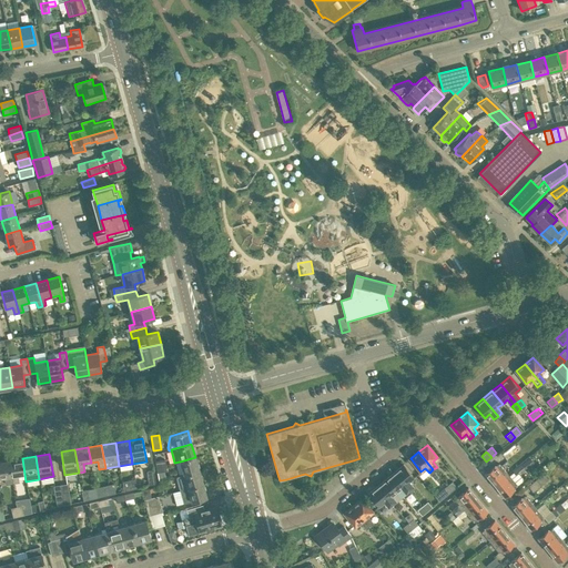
[(199,470),(195,457),(180,462),(184,475),(199,470)]
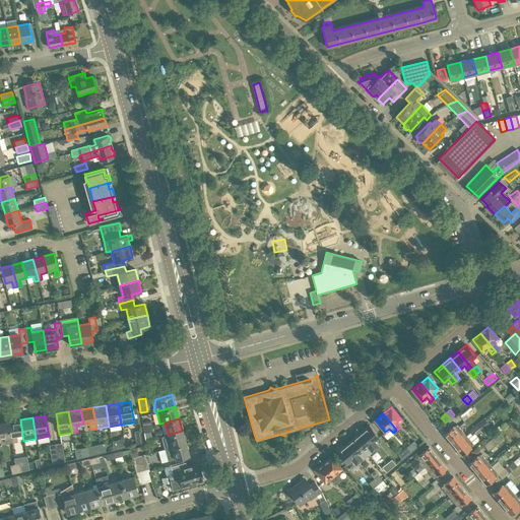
[(22,434),(20,419),(7,421),(11,443),(17,442),(16,435),(22,434)]
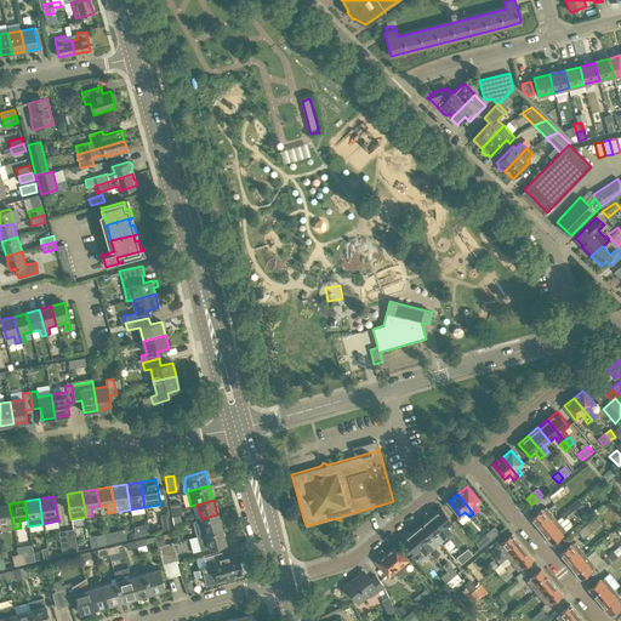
[(9,503),(0,503),(0,522),(5,522),(6,530),(13,529),(9,503)]
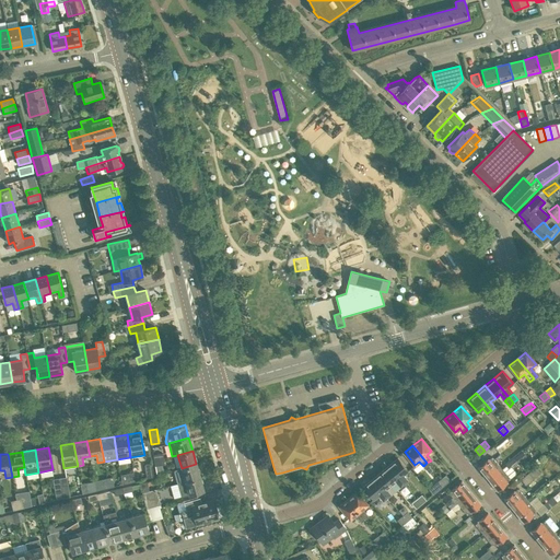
[(514,457),(505,464),(510,470),(518,463),(523,459),(518,454),(514,457)]
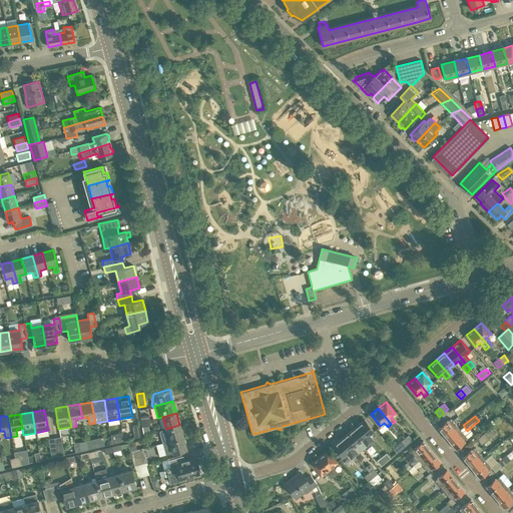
[(447,439),(455,432),(452,428),(456,425),(451,418),(439,428),(447,439)]
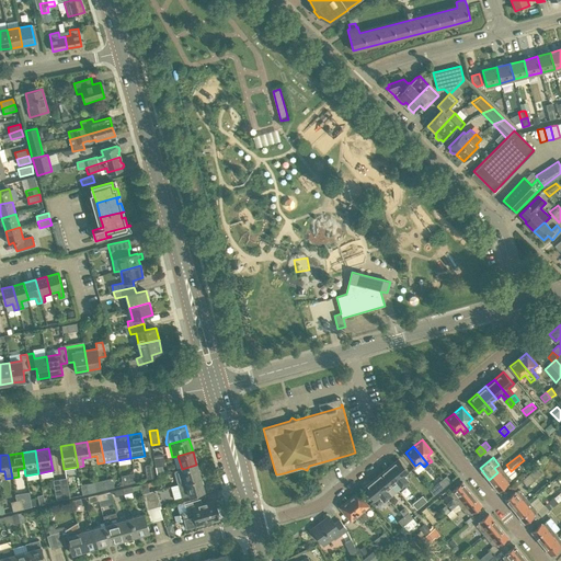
[(164,465),(164,459),(155,461),(157,476),(165,473),(164,469),(163,470),(162,466),(164,465)]
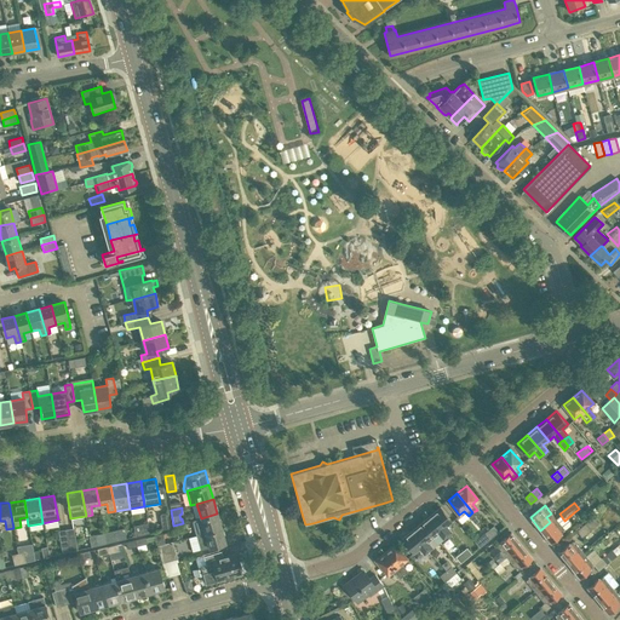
[(431,515),(447,534),(451,532),(446,526),(452,521),(441,507),(431,515)]
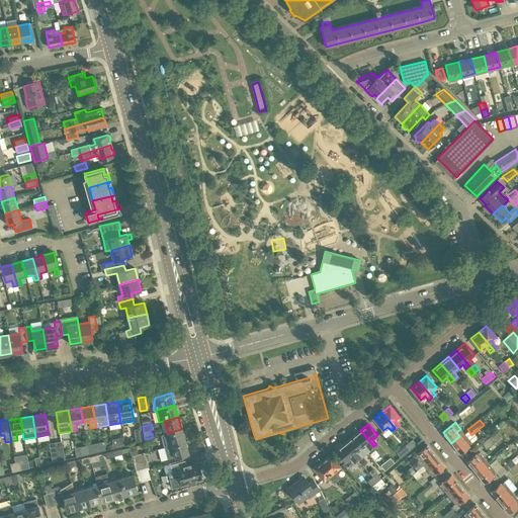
[(142,441),(140,428),(134,430),(136,442),(142,441)]
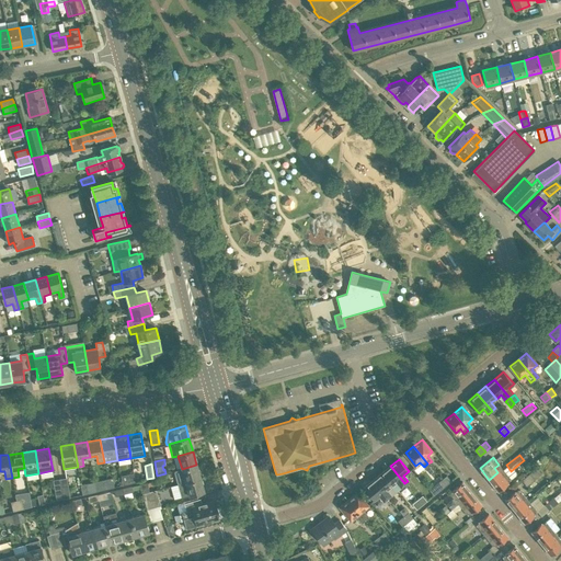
[(196,465),(182,469),(174,471),(178,483),(199,478),(196,465)]
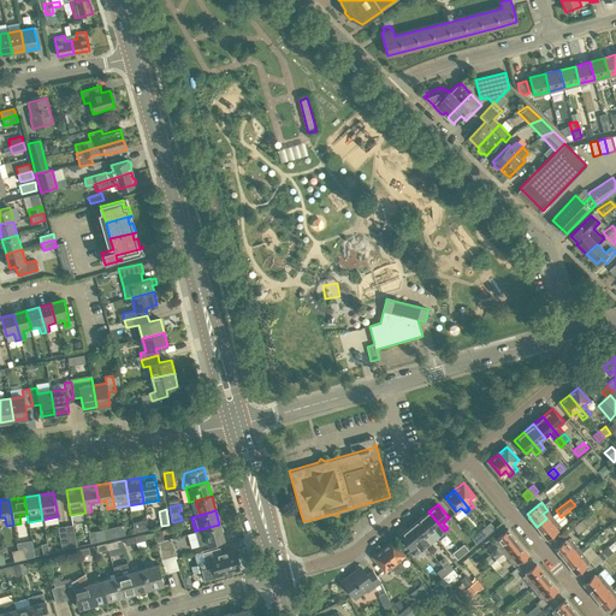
[(428,511),(419,520),(430,533),(434,529),(439,534),(444,531),(428,511)]
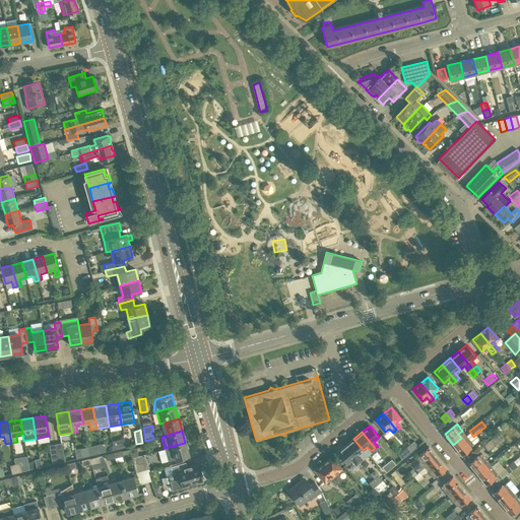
[(483,445),(488,450),(502,439),(497,434),(483,445)]
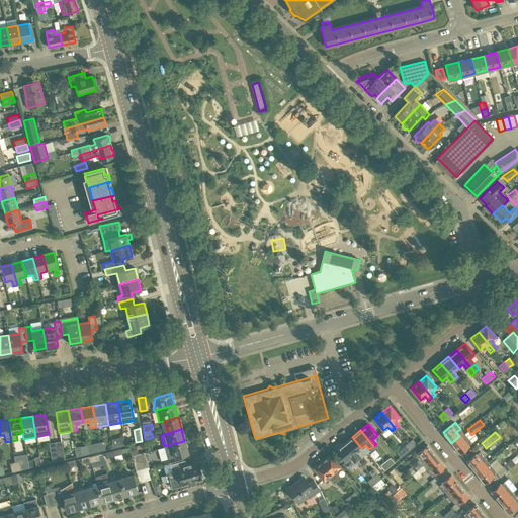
[(459,436),(451,443),(460,453),(472,443),(466,436),(463,439),(459,436)]
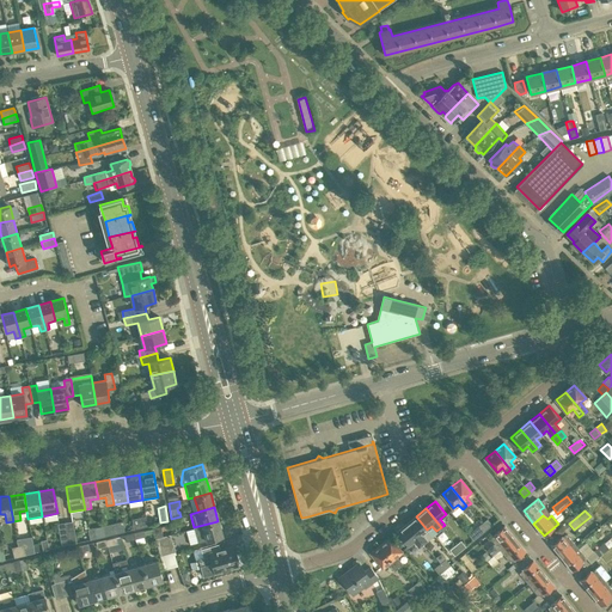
[(427,530),(416,516),(407,524),(422,543),(427,539),(422,534),(427,530)]
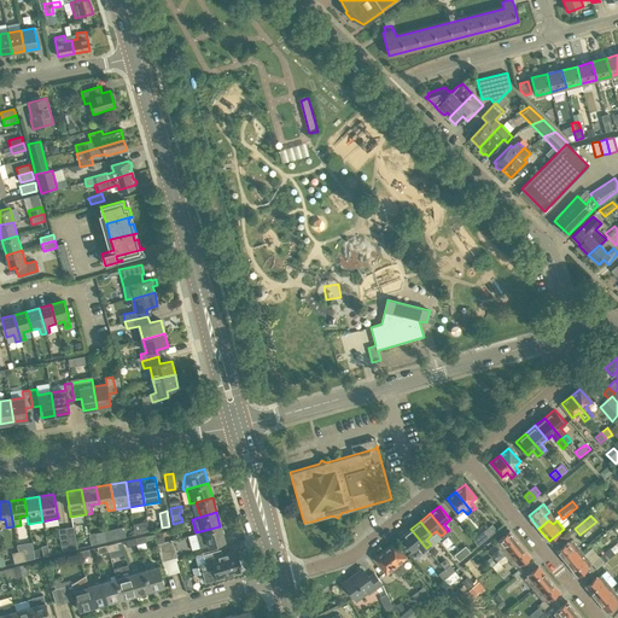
[(485,529),(490,535),(496,531),(490,524),(485,529)]
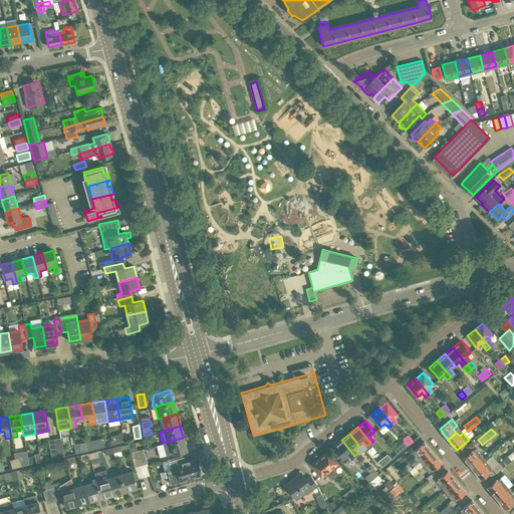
[(61,438),(54,439),(58,458),(64,457),(61,438)]
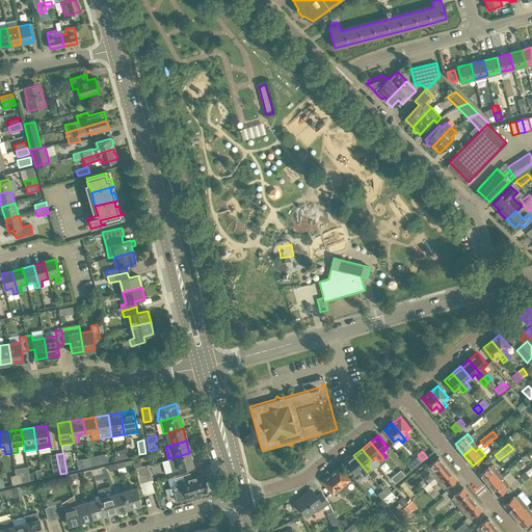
[(193,466),(189,453),(168,458),(173,472),(180,470),(193,466)]
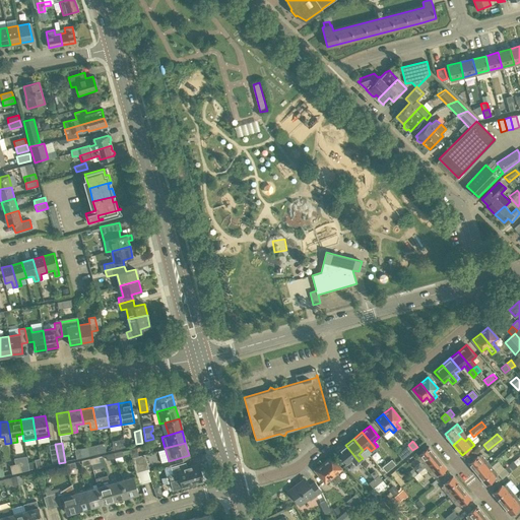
[(59,463),(55,444),(49,445),(52,464),(59,463)]
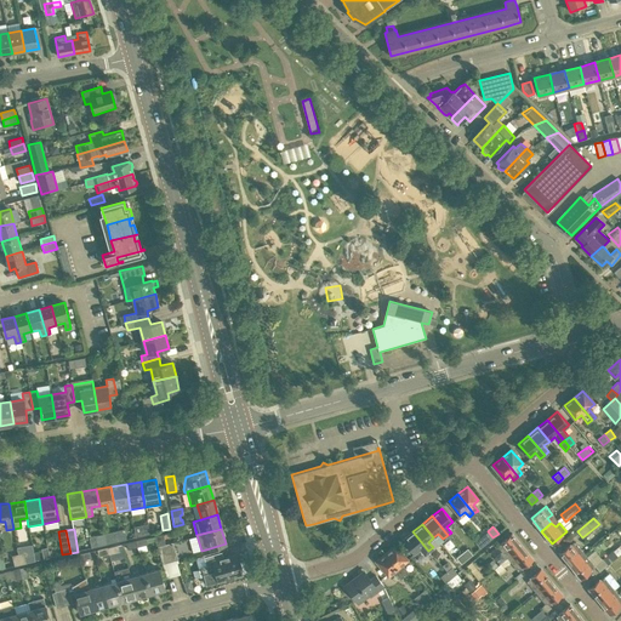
[(120,540),(118,530),(104,534),(107,543),(120,540)]
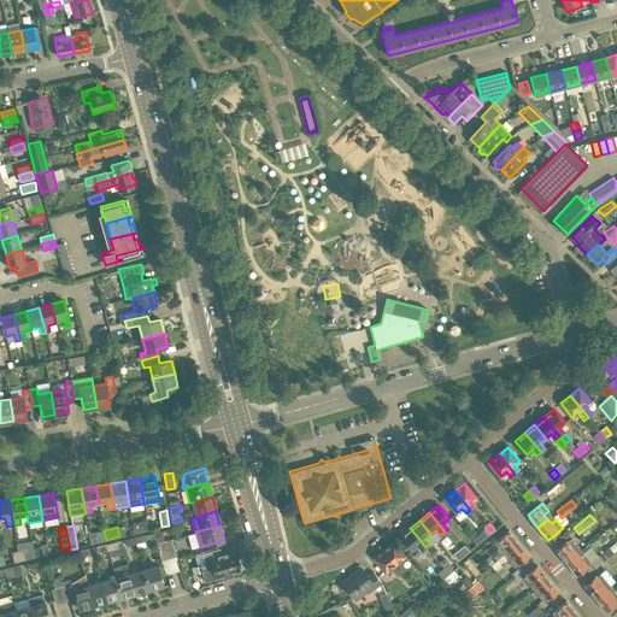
[(171,528),(154,533),(156,538),(157,542),(162,560),(169,558),(164,541),(165,540),(164,534),(172,533),(171,528)]
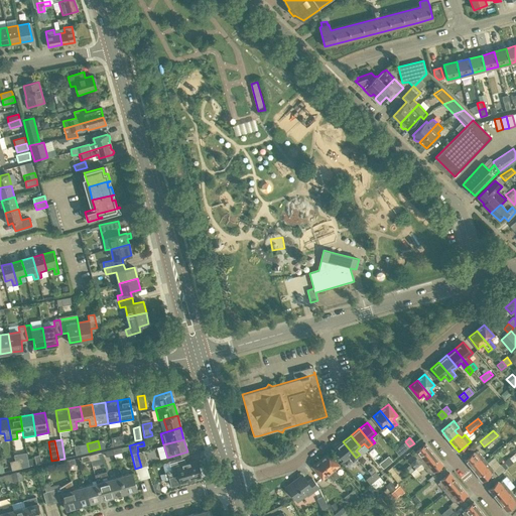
[(356,458),(343,441),(335,448),(344,460),(349,457),(353,461),(356,458)]
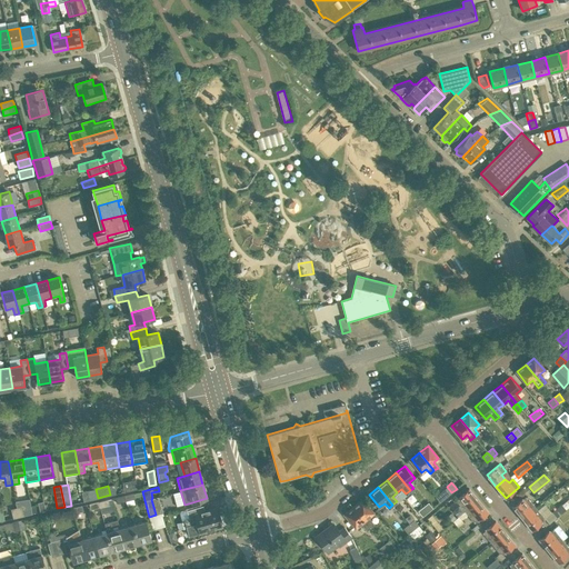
[(451,492),(447,487),(435,497),(440,502),(451,492)]
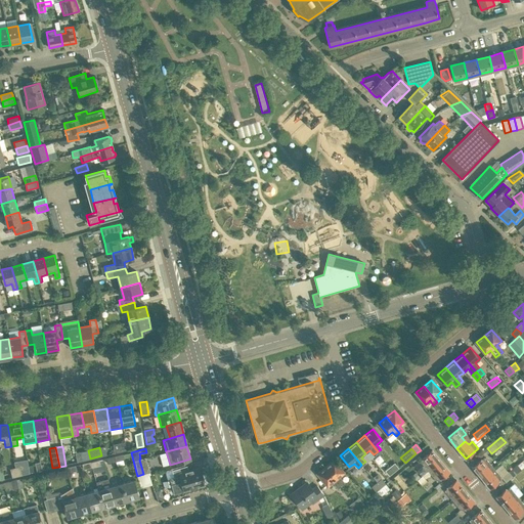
[(90,459),(88,450),(75,453),(77,462),(90,459)]
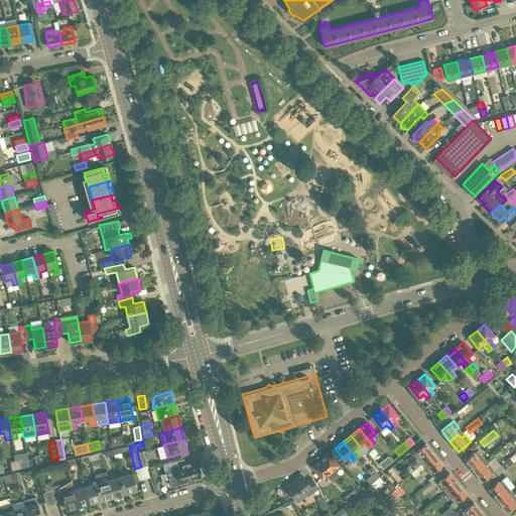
[(417,469),(433,455),(425,443),(413,454),(418,460),(420,462),(414,466),(417,469)]
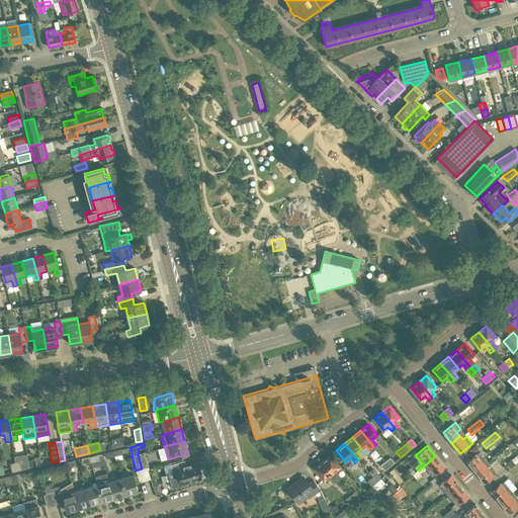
[(130,447),(113,451),(114,456),(122,454),(122,452),(131,451),(130,447)]
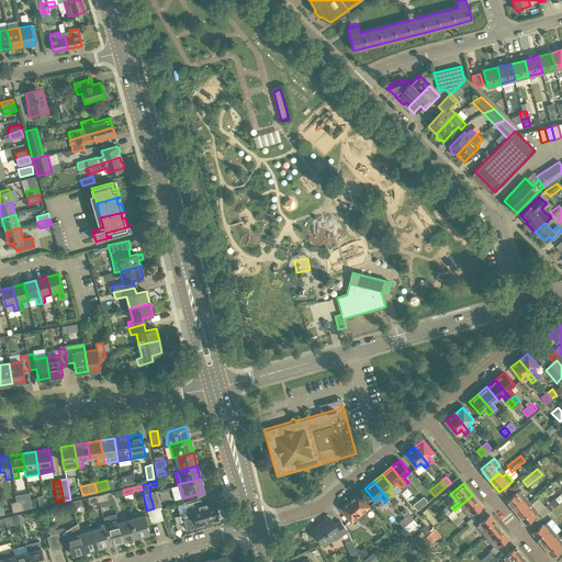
[(516,513),(526,504),(521,499),(526,496),(520,490),(507,501),(516,513)]
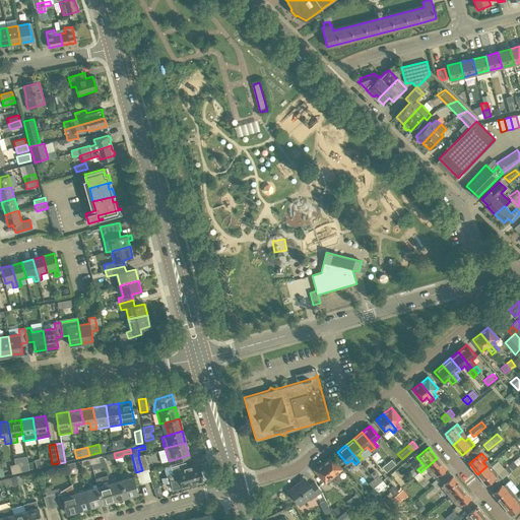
[(144,454),(139,455),(138,456),(142,470),(148,468),(144,454)]
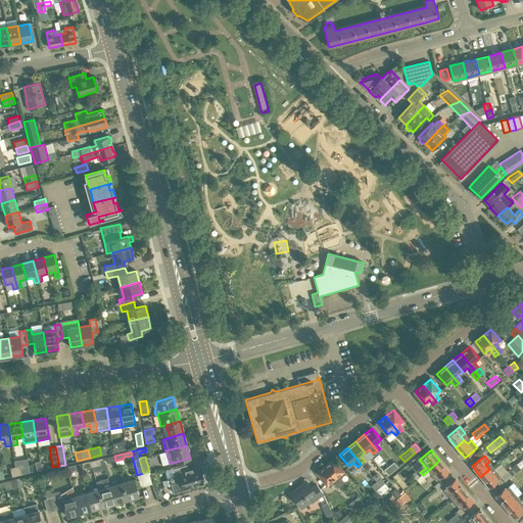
[(325,466),(338,482),(342,480),(338,475),(342,472),(333,460),(325,466)]
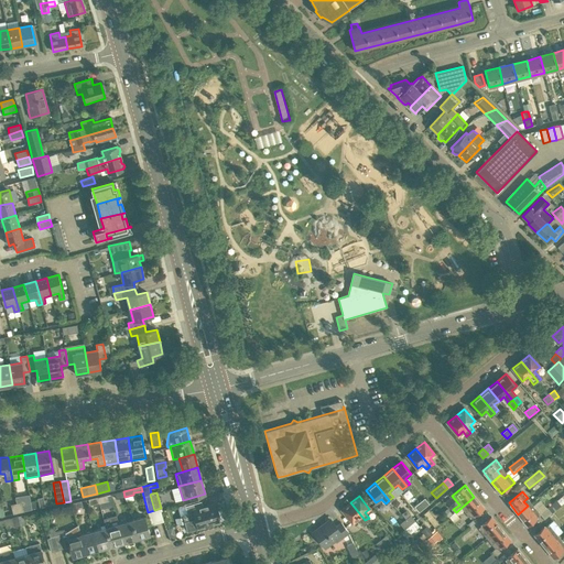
[(474,497),(456,512),(448,518),(451,520),(464,510),(465,511),(470,518),(484,508),(474,497)]
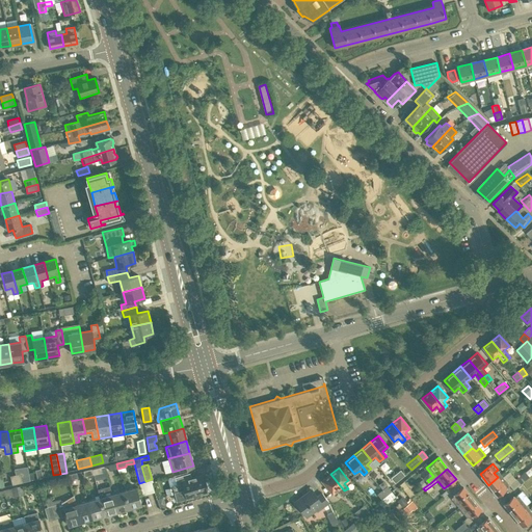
[(400,470),(396,474),(400,479),(404,475),(400,470)]
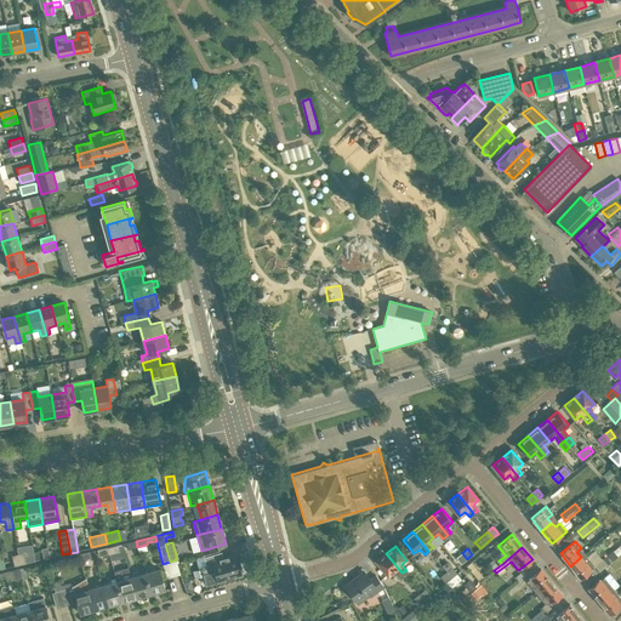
[(208,568),(201,569),(203,574),(238,564),(234,553),(224,557),(212,560),(214,564),(206,565),(208,568)]
